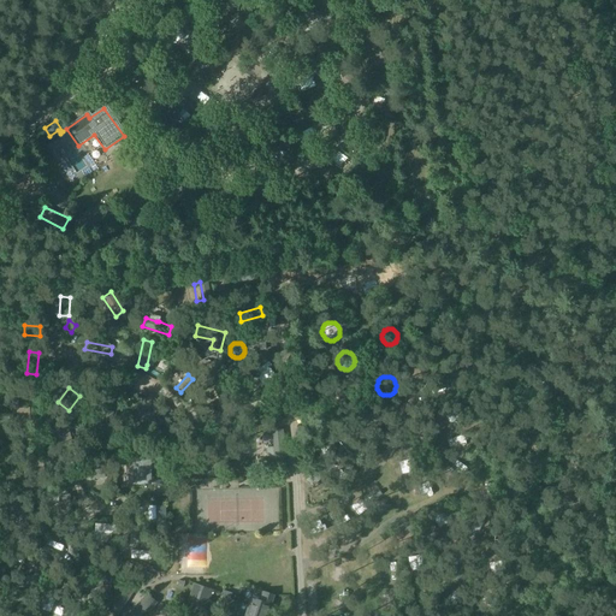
[(81,397),(64,416),(71,422),(87,403),(81,397)]
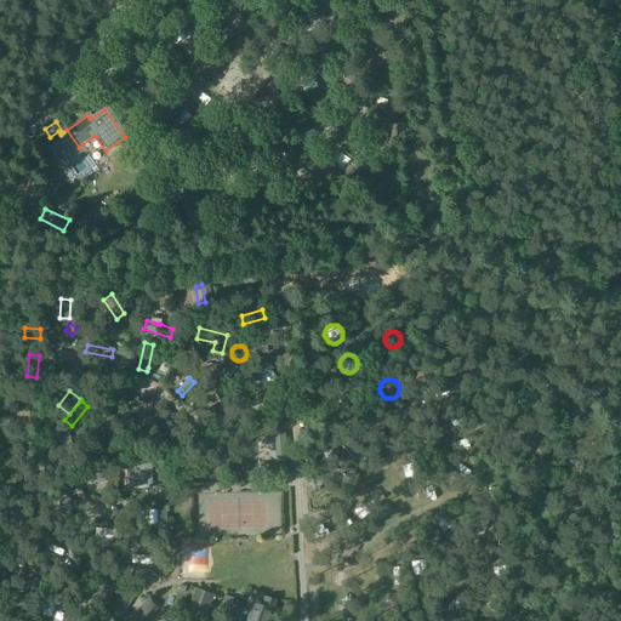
[(153,429),(157,422),(165,409),(155,402),(146,416),(142,414),(138,420),(153,429)]
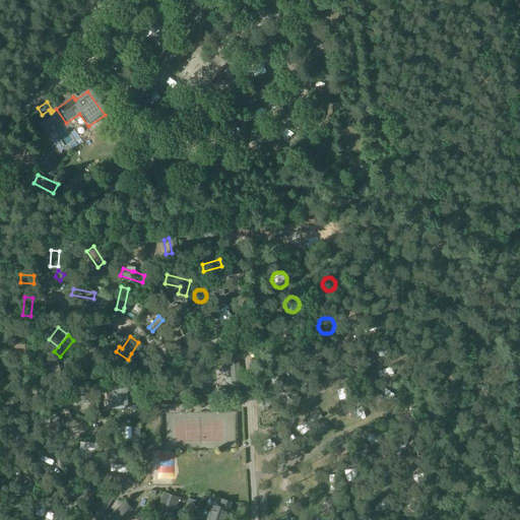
[(89,346),(89,369),(98,369),(99,347),(89,346)]
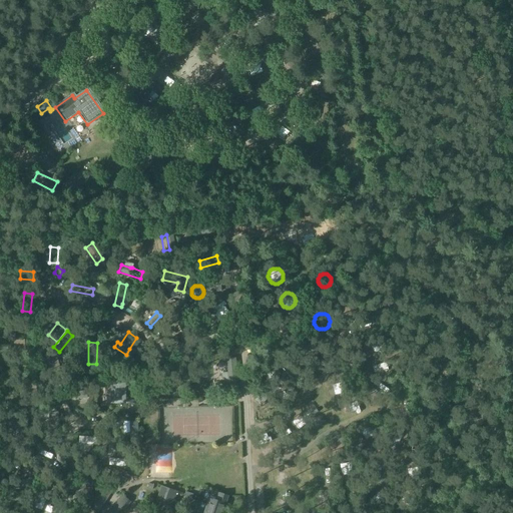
[(43,356),(50,377),(57,375),(51,354),(43,356)]
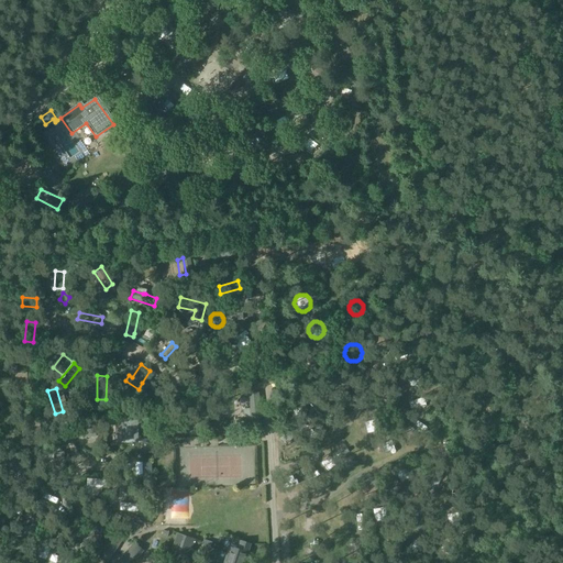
[(257,393),(249,393),(251,420),(260,419),(261,419),(258,392),(257,393)]
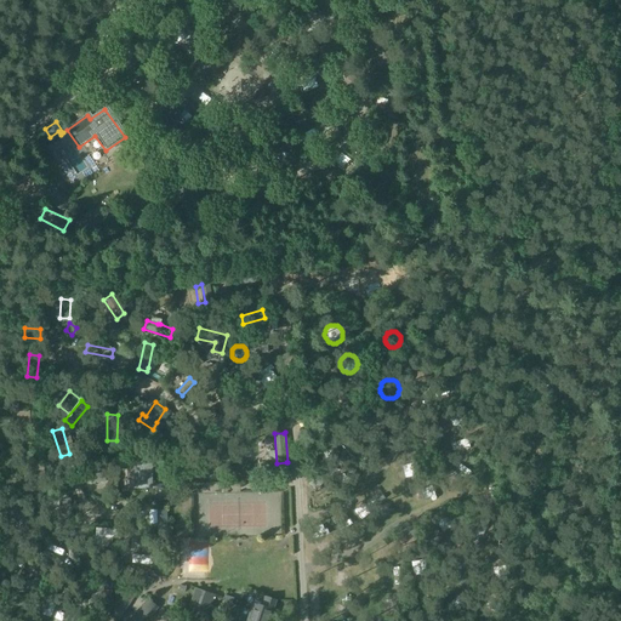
[(335,460),(336,459),(337,457),(339,455),(339,454),(339,451),(337,450),(337,449),(336,446),(335,445),(332,445),(331,444),(330,444),(328,444),(326,445),(324,446),(323,448),(322,449),(322,450),(322,453),(322,454),(322,456),(323,457),(324,459),(325,460),(326,461),(329,461),(330,461),(331,461),(334,461),(335,460)]
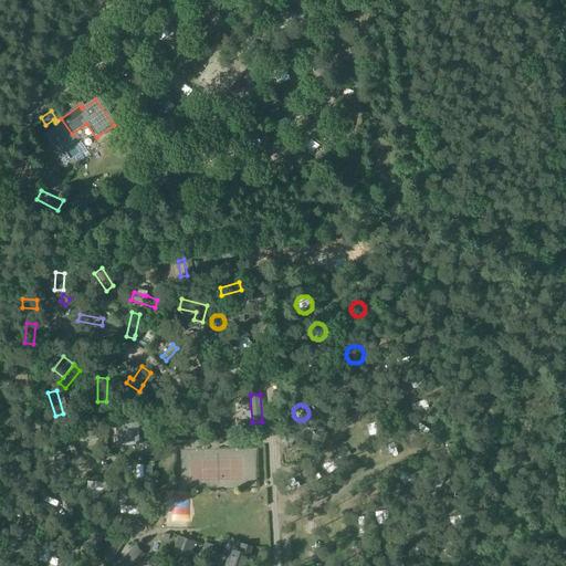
[(123,442),(137,443),(138,421),(124,421),(124,423),(116,422),(116,433),(123,433),(123,442)]
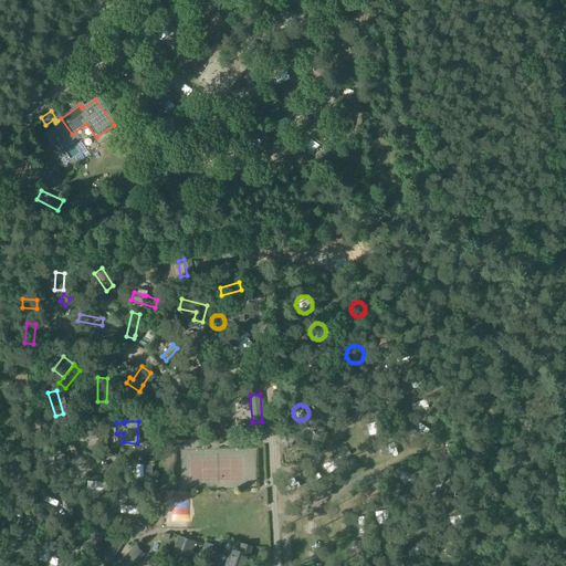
[(188,428),(166,428),(166,437),(188,436),(188,428)]
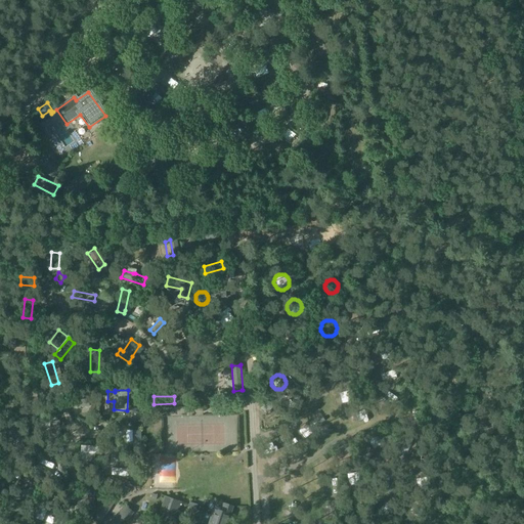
[(59,420),(49,422),(52,446),(63,445),(59,420)]
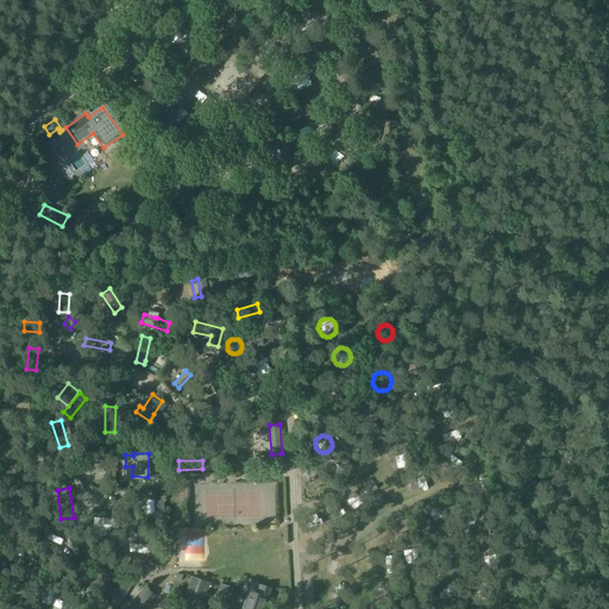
[(16,501),(20,523),(29,521),(25,500),(16,501)]
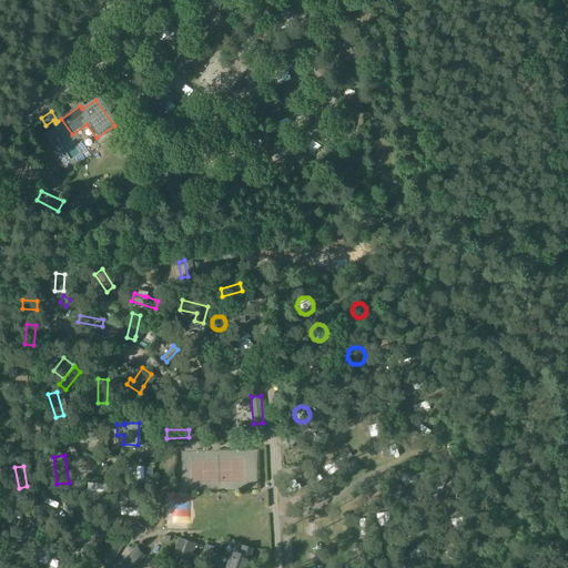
[(152,466),(144,467),(144,482),(140,482),(140,485),(144,485),(144,488),(153,488),(152,466)]
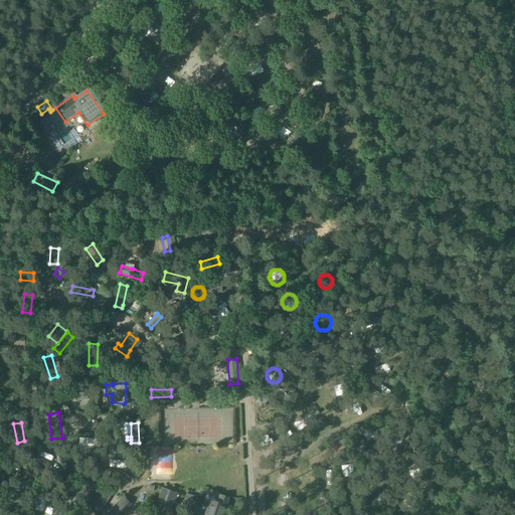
[(79,438),(79,445),(101,447),(102,440),(79,438)]
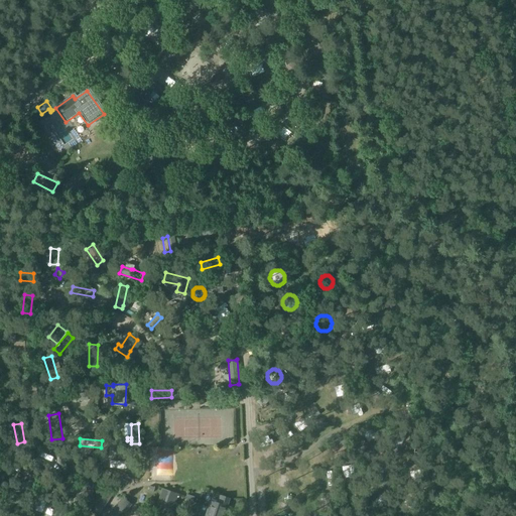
[(131,463),(111,461),(110,468),(130,470),(131,463)]
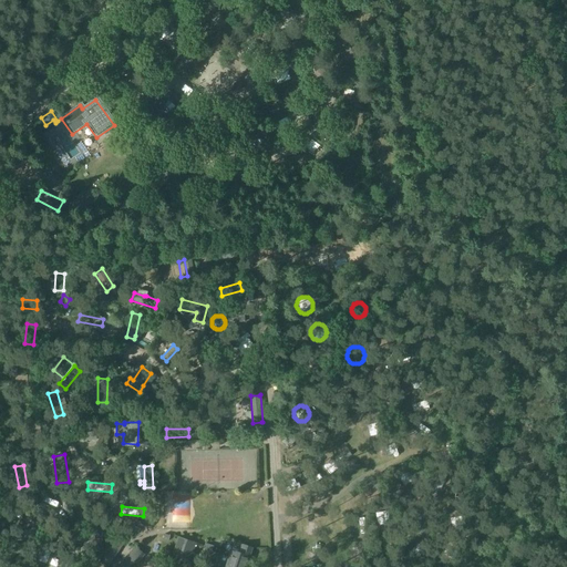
[(39,529),(16,532),(16,539),(40,537),(39,529)]
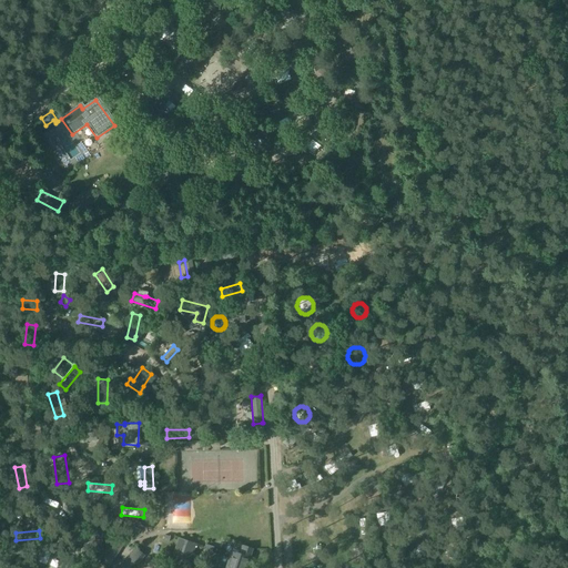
[(125,541),(115,535),(100,558),(110,565),(125,541)]
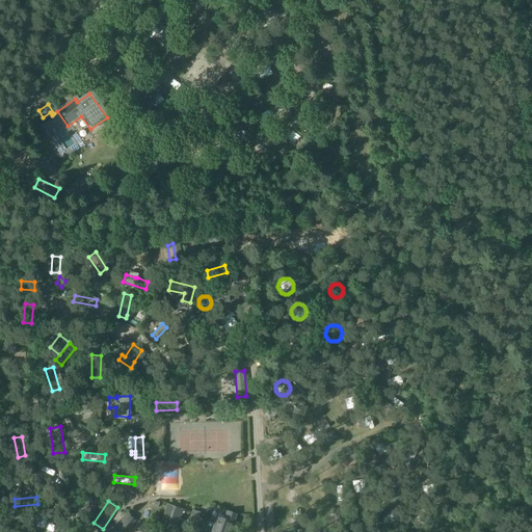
[(184,509),(168,504),(163,520),(179,525),(184,509)]
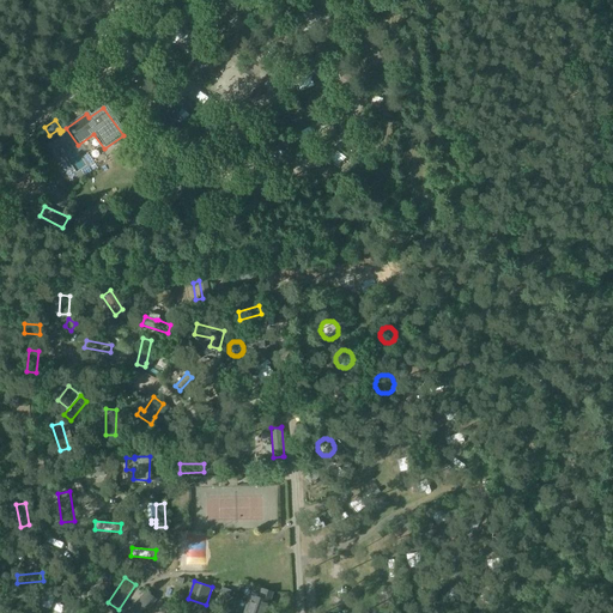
[(315,582),(305,582),(307,604),(316,604),(315,582)]
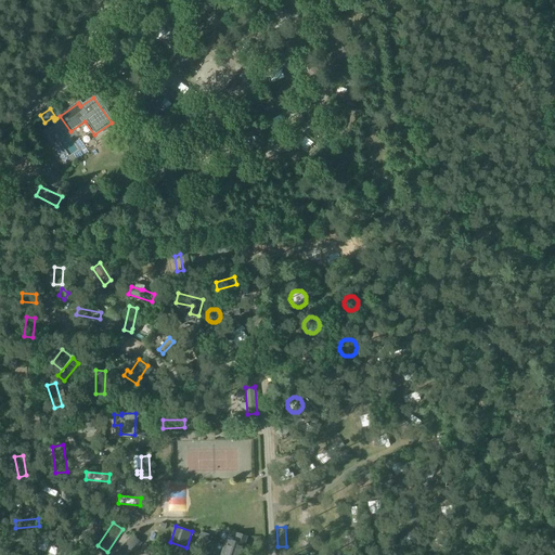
[(129,554),(142,540),(133,532),(116,553),(118,554),(129,554)]
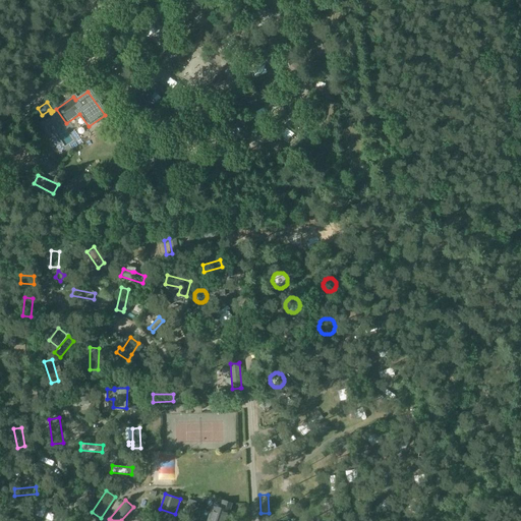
[(214,505),(213,508),(229,513),(232,503),(223,500),(221,505),(221,507),(214,505)]
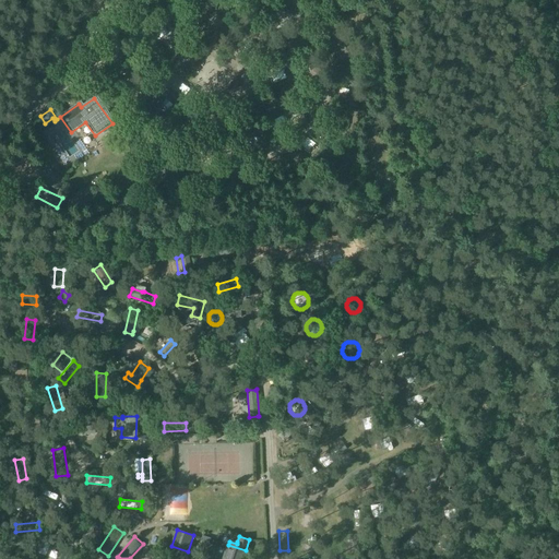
[(224,558),(242,558),(246,550),(228,545),(224,558)]
